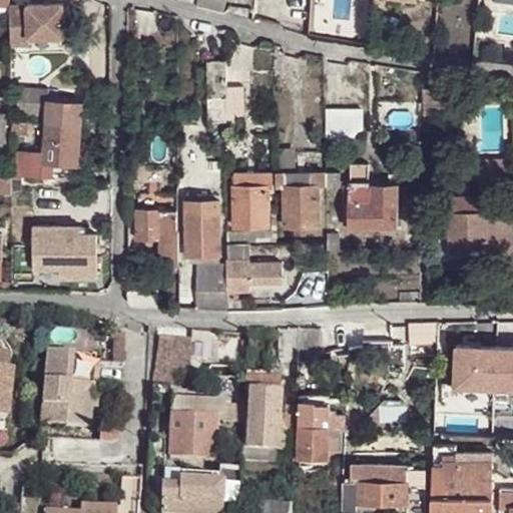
[(200,0),(198,7),(222,14),(225,0),(200,0)]
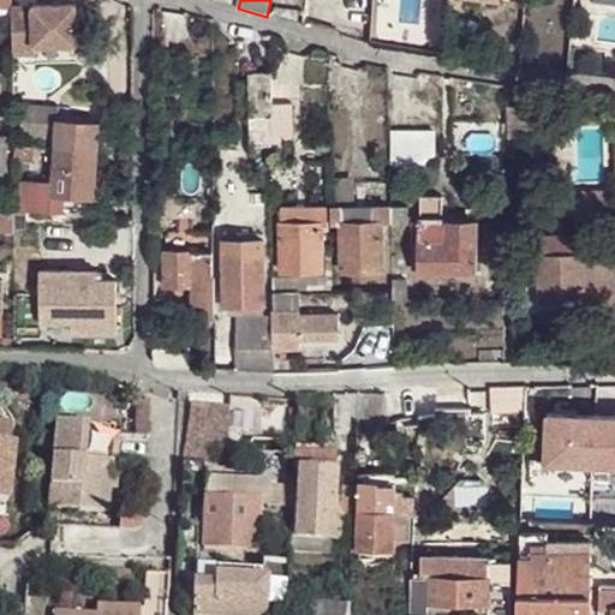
[(11,7),(12,59),(31,59),(31,46),(72,49),(75,10),(11,6),(11,7)]
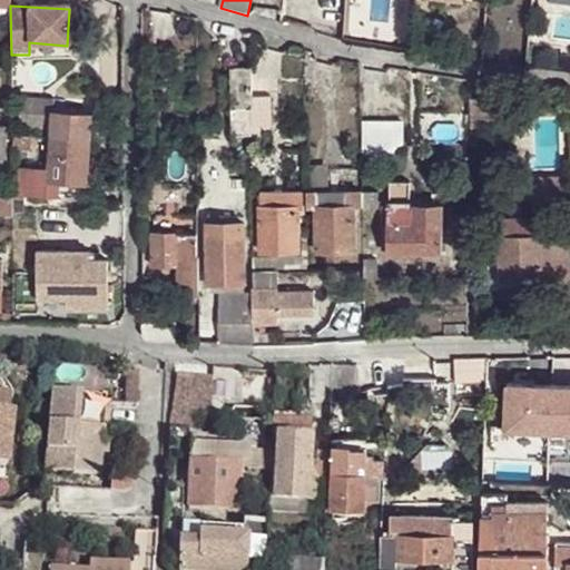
[(196,65),(197,38),(179,38),(179,64),(196,65)]
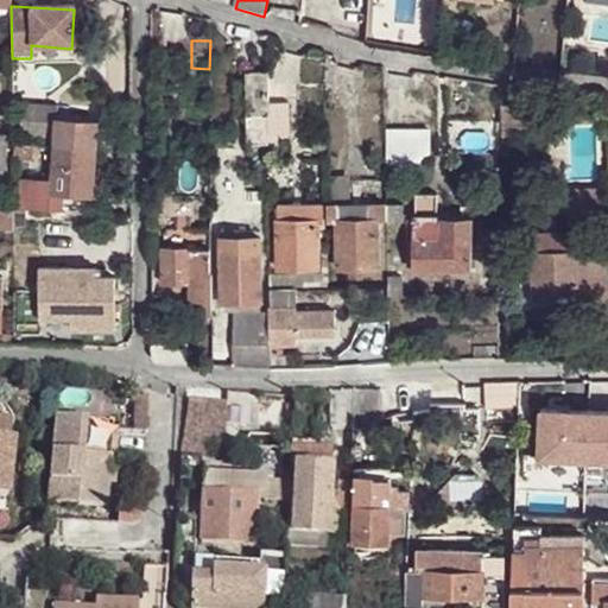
[(267,71),(246,71),(246,115),(267,115),(268,112),(267,84),(267,71)]
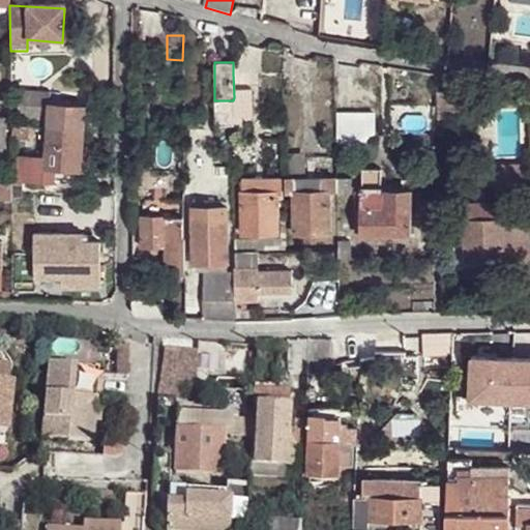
[(248,74),(233,74),(234,97),(233,100),(233,116),(245,116),(248,116),(248,105),(248,77),(248,74)]
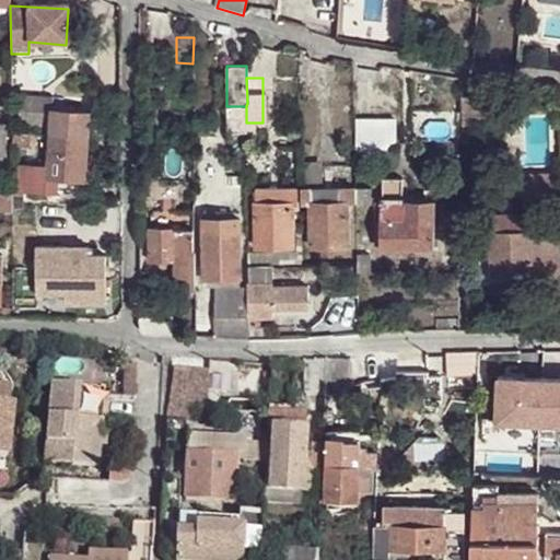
[(280,81),(263,81),(263,111),(280,111),(280,81)]
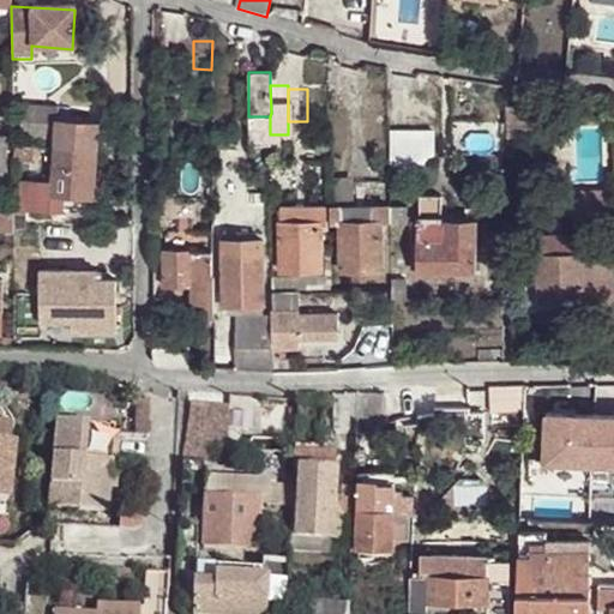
[(55,137),(56,122),(56,107),(22,104),(20,136),(55,137)]
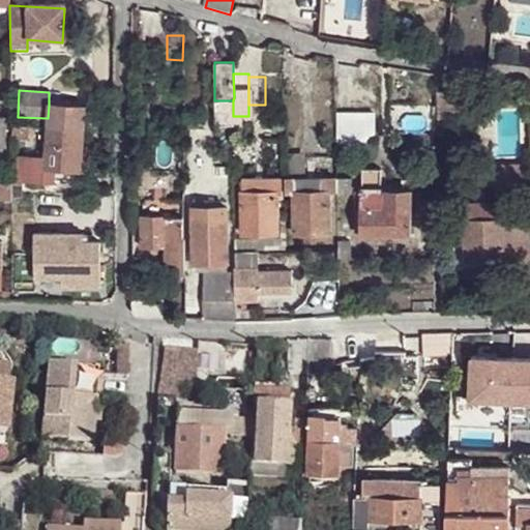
[(233,100),(214,100),(215,126),(234,125),(233,116),(233,100)]
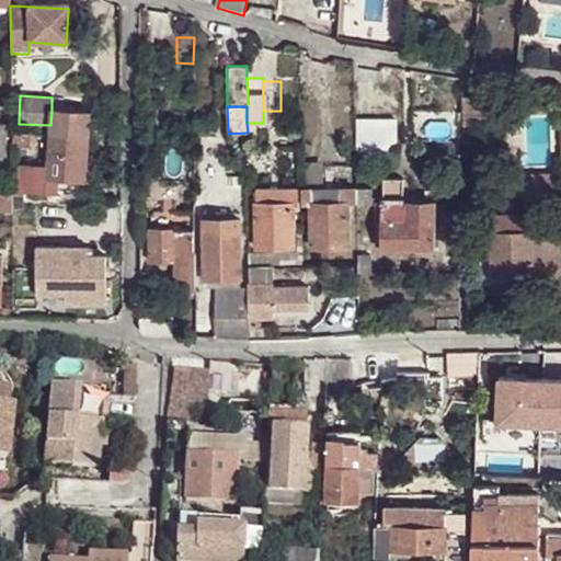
[(47,168),(16,165),(15,192),(54,195),(55,179),(84,181),(90,114),(52,112),(50,125),(47,168)]
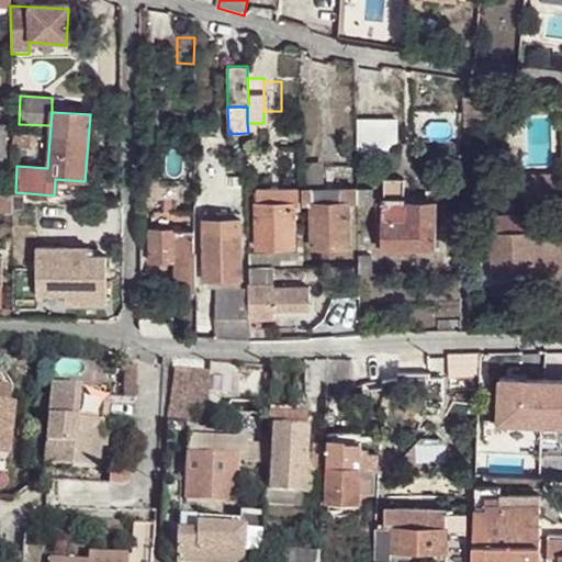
[(396,117),(356,119),(356,153),(397,152),(396,117)]
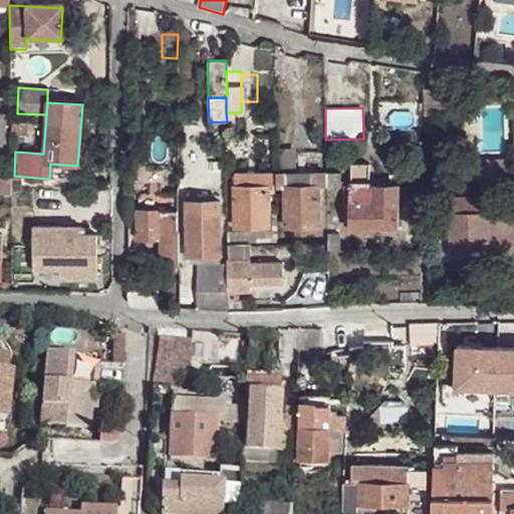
[(227,121),(227,127),(238,126),(238,112),(226,112),(227,121)]
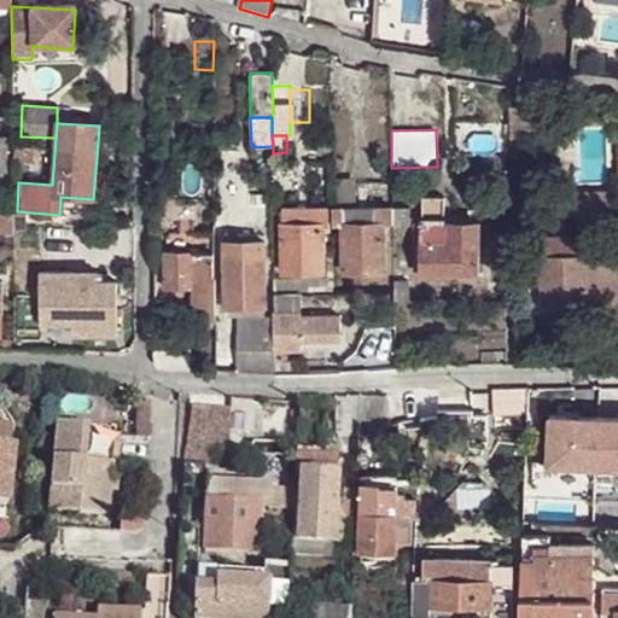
[(31,145),(13,145),(13,161),(16,161),(29,161),(31,161),(31,145)]
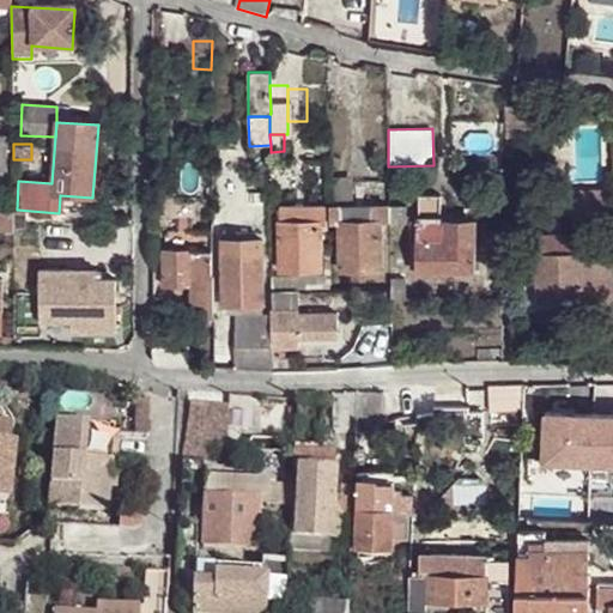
[(29,159),(16,159),(16,169),(29,170),(29,159)]
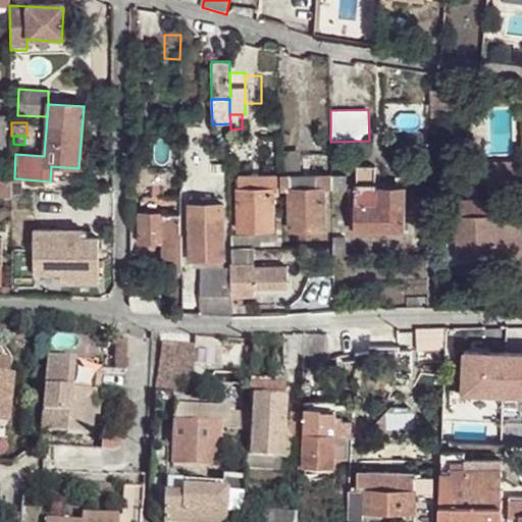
[(280,152),(281,176),(281,191),(289,190),(290,229),(324,229),(324,190),(332,190),(331,176),(331,151),(313,151),(314,176),(298,176),(297,151),(280,152)]
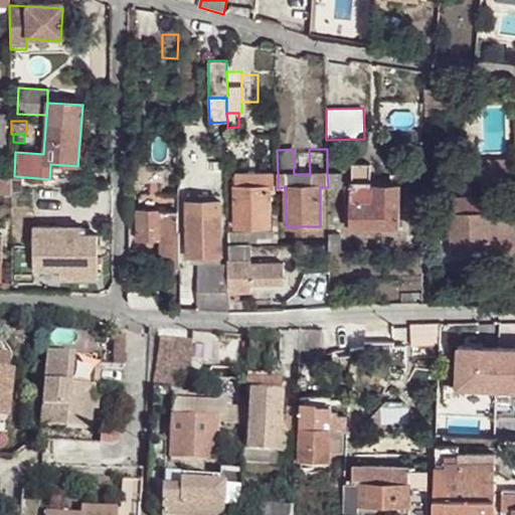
[(485,163),(489,178),(509,172),(504,157),(485,163)]
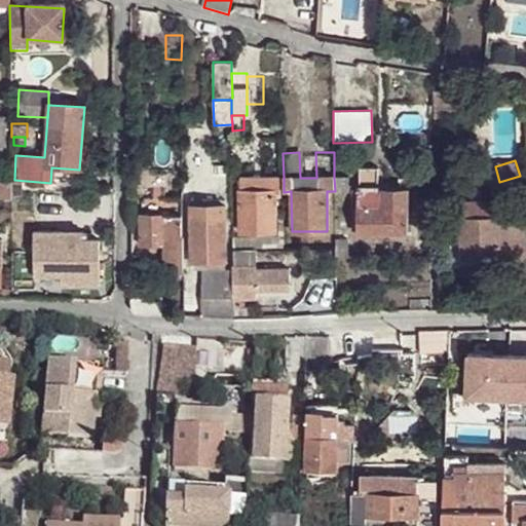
[(79,170),(51,167),(50,183),(88,185),(88,170),(79,170)]
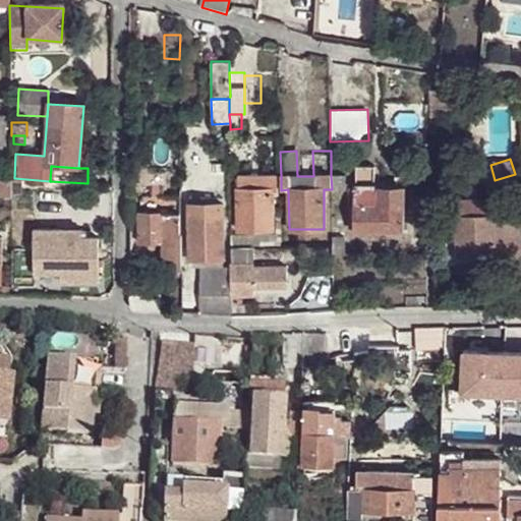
[(356,166),(356,189),(356,231),(402,231),(402,189),(375,189),(375,166),(356,166)]
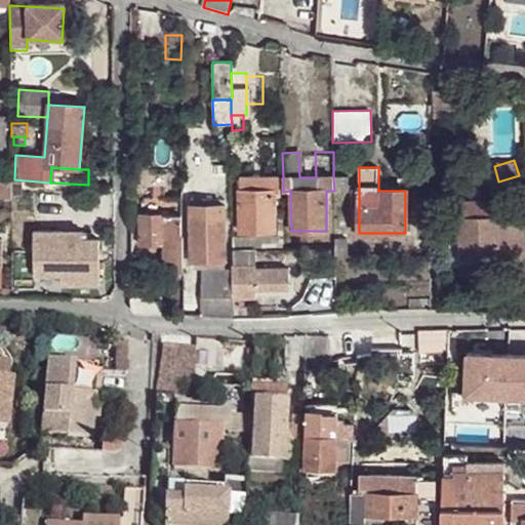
[(240,232),(276,232),(275,196),(280,196),(279,177),(241,178),(241,192),(239,192),(240,232)]
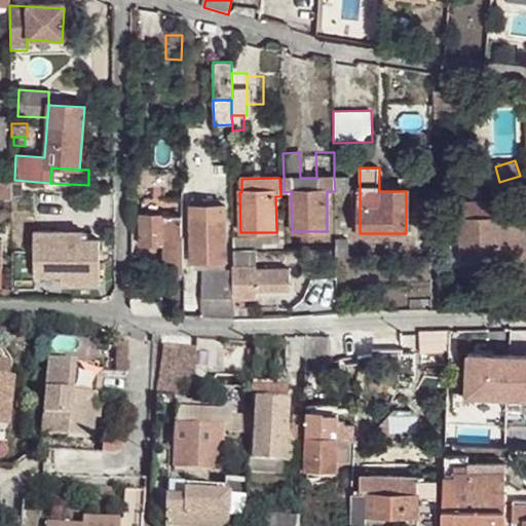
[(334,178),(335,191),(348,190),(347,178),(334,178)]
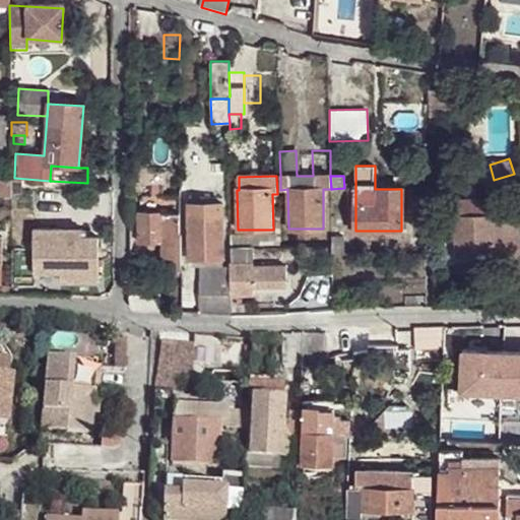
[(12,179),(0,178),(0,196),(11,196),(11,184),(12,179)]
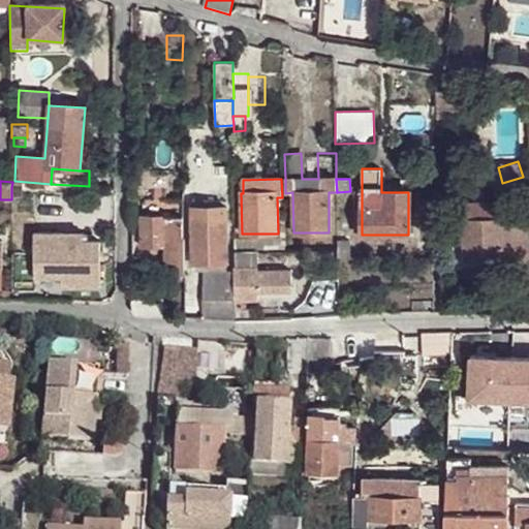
[(11,199),(11,205),(21,205),(21,187),(11,187),(11,199)]
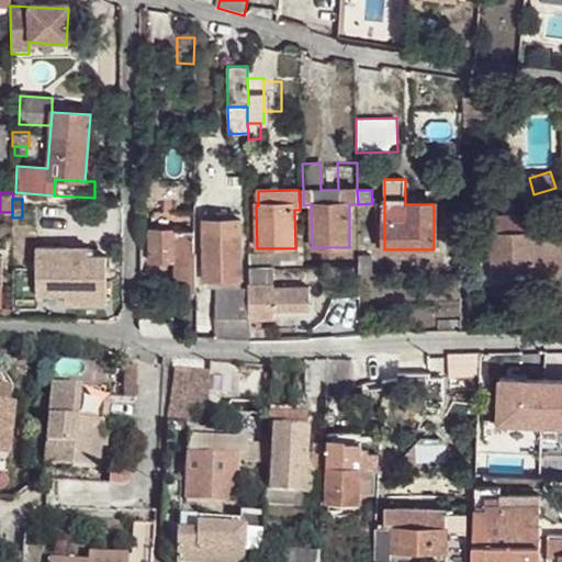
[(531,215),(494,216),(494,232),(531,229),(531,215)]
